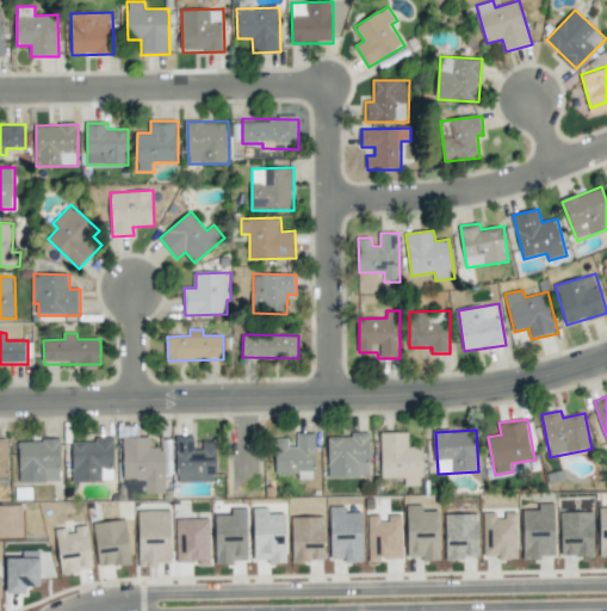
[(382,432),(383,479),(406,477),(407,486),(423,486),(423,448),(410,448),(409,432),(382,432)]
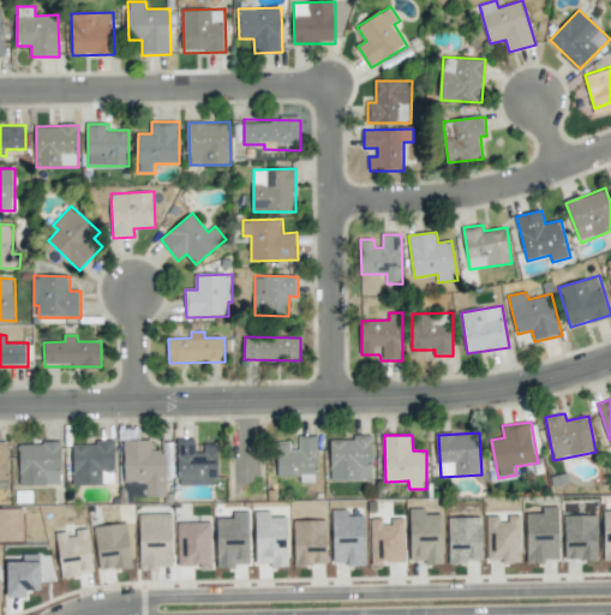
[(280,477),(303,477),(301,483),(316,483),(317,477),(319,477),(319,436),(301,436),(301,451),(292,451),(292,442),(279,443),(280,477)]
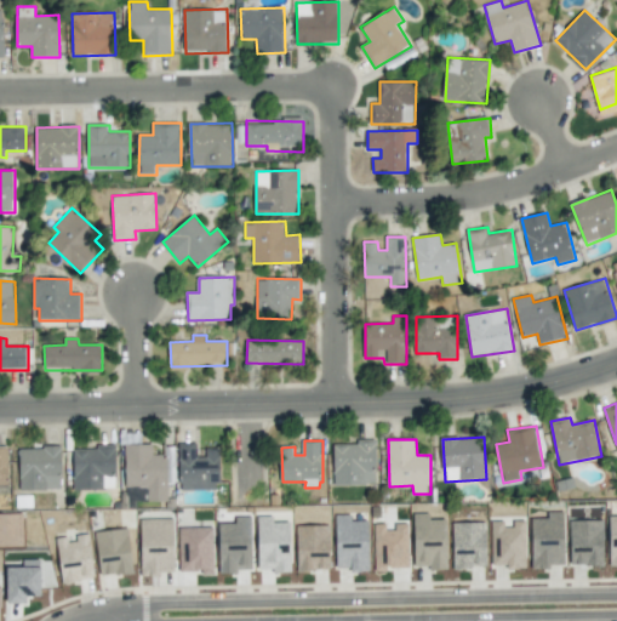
[(377,442),(335,442),(336,485),(377,485),(377,442)]
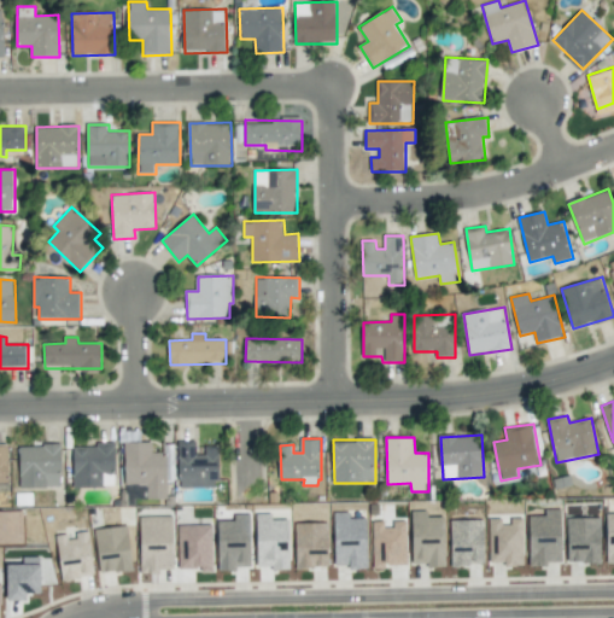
[(179,442),(197,441),(197,455),(206,455),(206,447),(220,445),(220,482),(216,481),(216,487),(182,488),(182,481),(180,481),(179,442)]
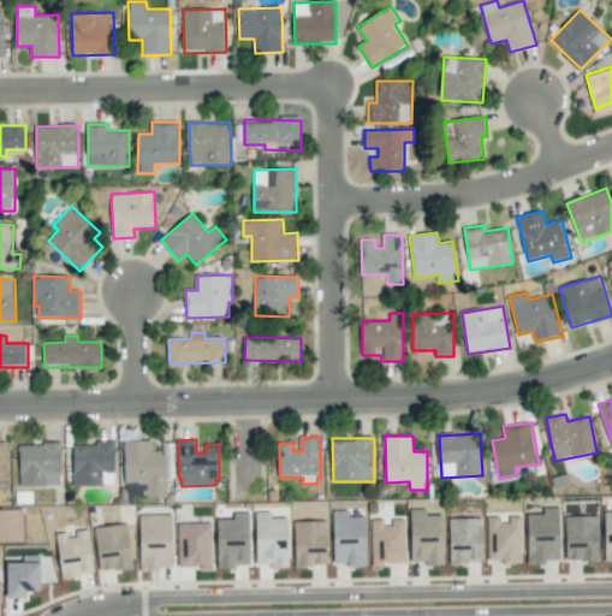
[(125,440),(152,440),(152,451),(164,451),(164,440),(166,440),(167,497),(148,497),(148,483),(125,483),(125,440)]
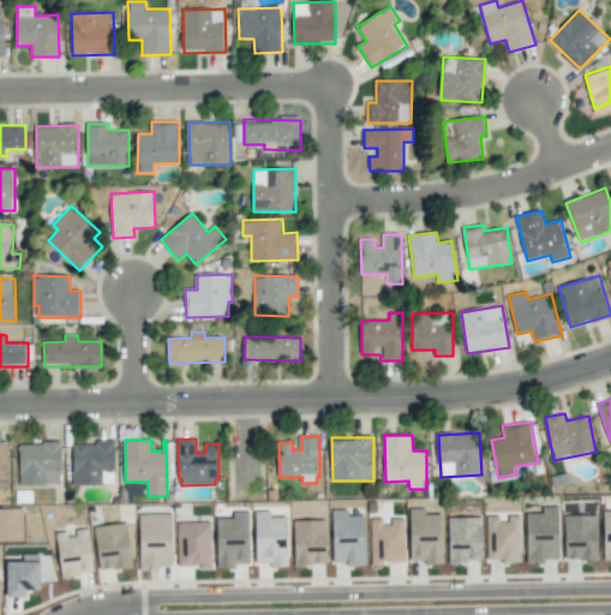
[(0,482),(10,482),(10,442),(0,442),(0,482)]
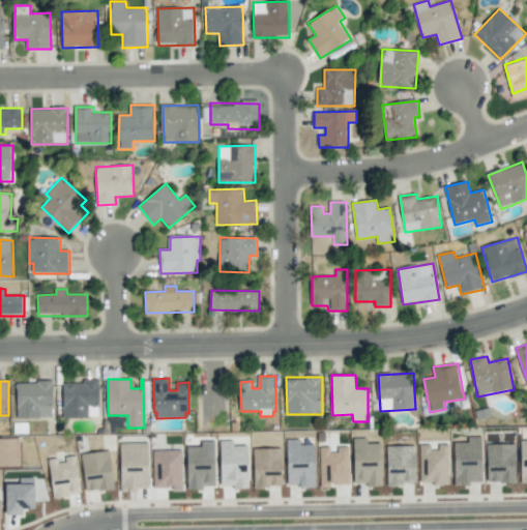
[(18,418),(54,417),(54,381),(18,382),(18,418)]
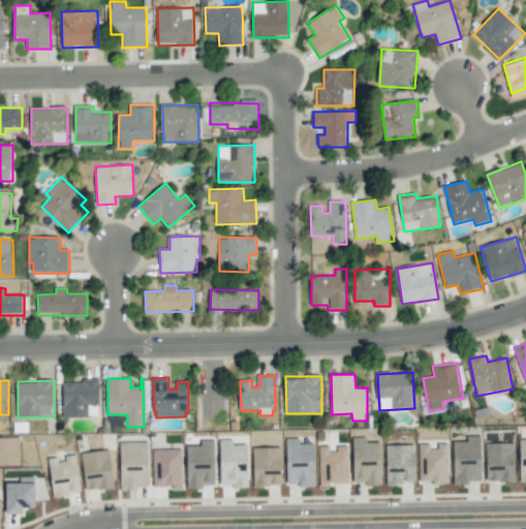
[(99,416),(99,380),(63,381),(64,417),(99,416)]
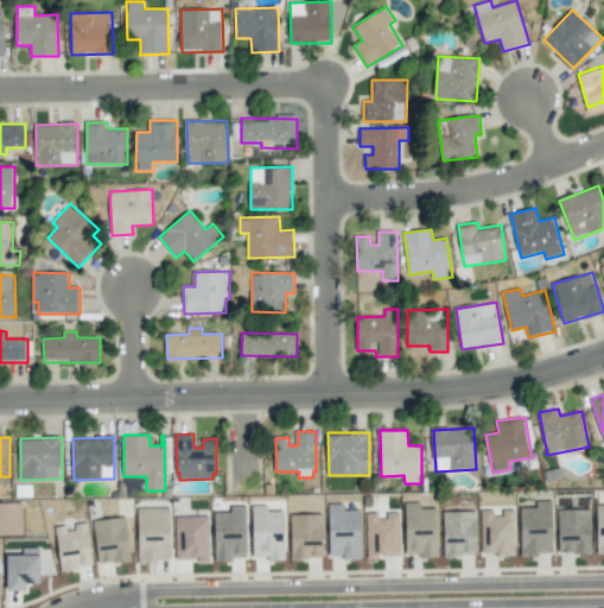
[(522,556),(554,555),(553,501),(538,501),(538,507),(521,507),(522,556)]
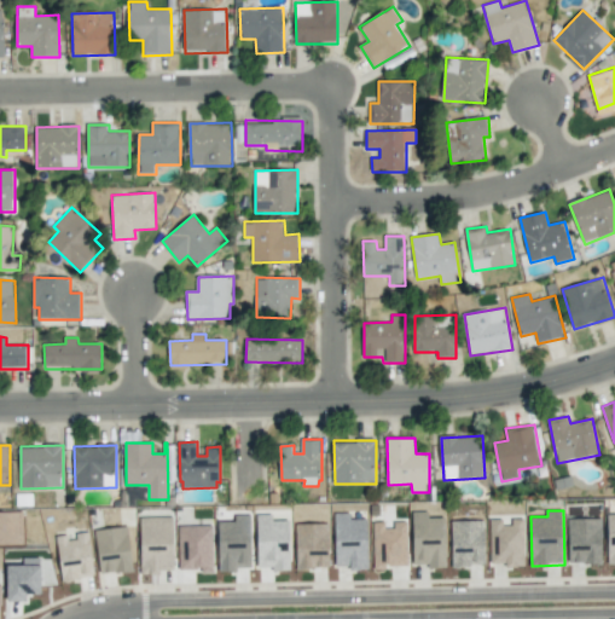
[(25,512),(0,512),(0,545),(25,545),(25,512)]
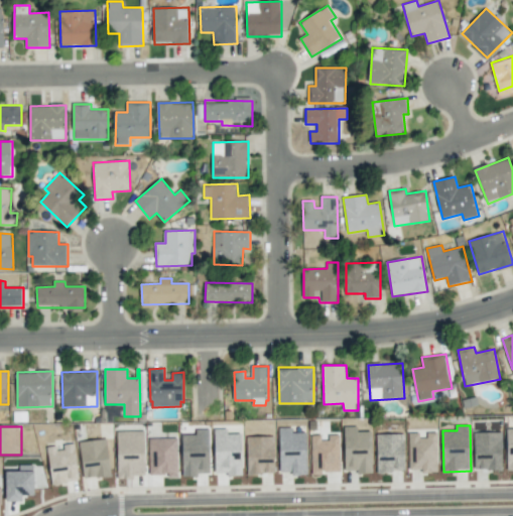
[(373,431),(358,432),(358,426),(345,427),(346,473),(373,472),(373,431)]
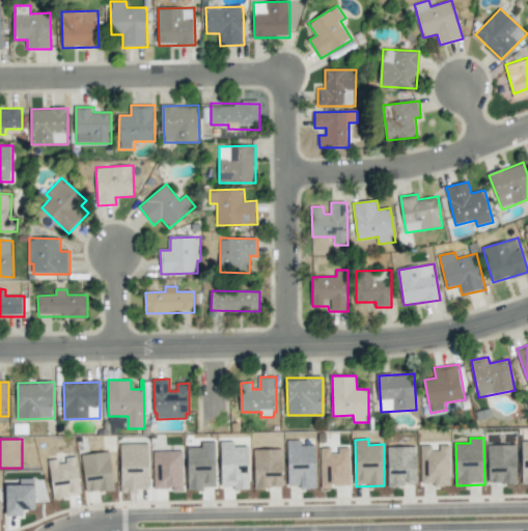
[(288,441),(302,440),(302,445),(315,445),(317,488),(310,487),(310,488),(302,490),(302,485),(289,485),(288,441)]
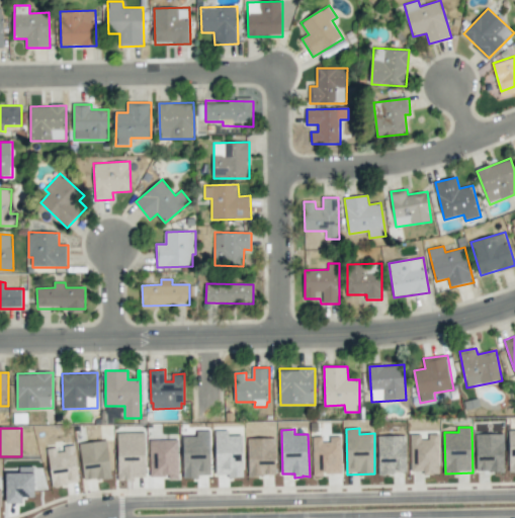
[(210,431),(211,475),(199,475),(199,479),(184,478),(184,436),(197,436),(197,431),(210,431)]
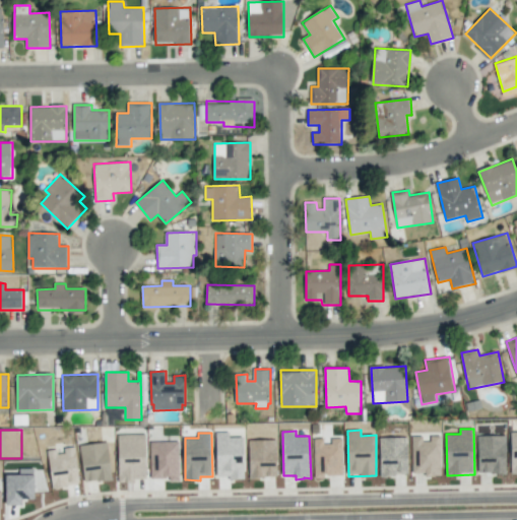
[(217,433),(230,433),(230,438),(244,438),(245,478),(231,479),(231,476),(217,476),(217,433)]
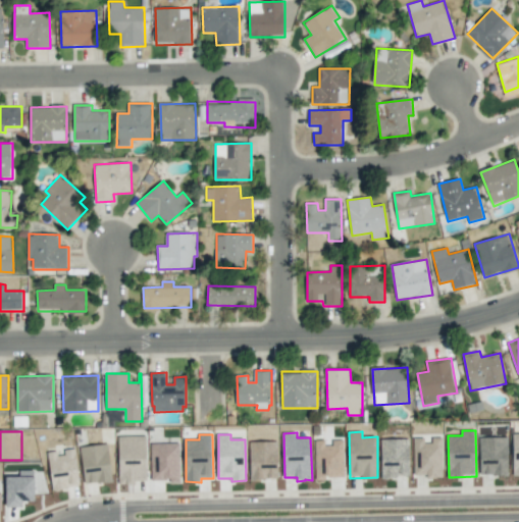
[(119,436),(147,436),(148,480),(136,480),(136,484),(127,484),(120,484),(119,436)]
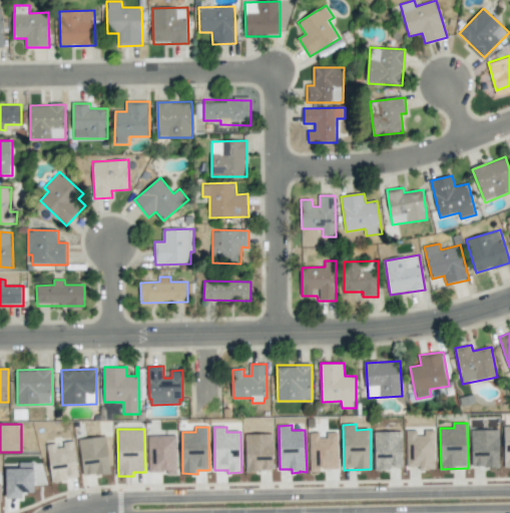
[(407,433),(408,467),(420,467),(420,470),(437,470),(437,430),(426,430),(426,433),(407,433)]
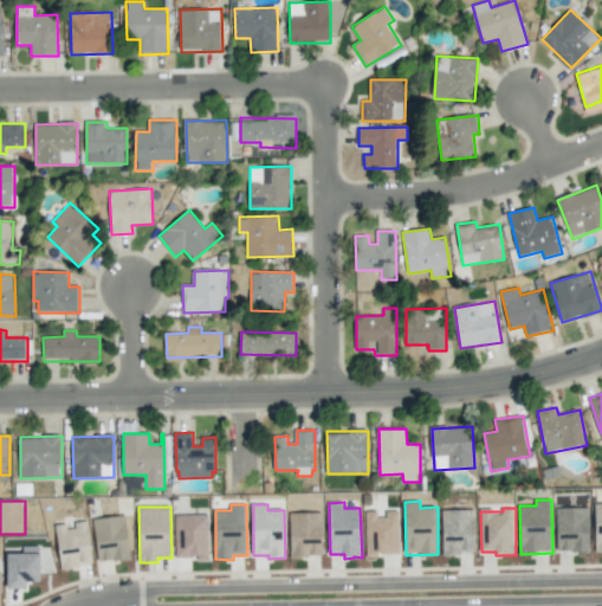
[(589,508),(557,508),(558,552),(590,552),(589,508)]
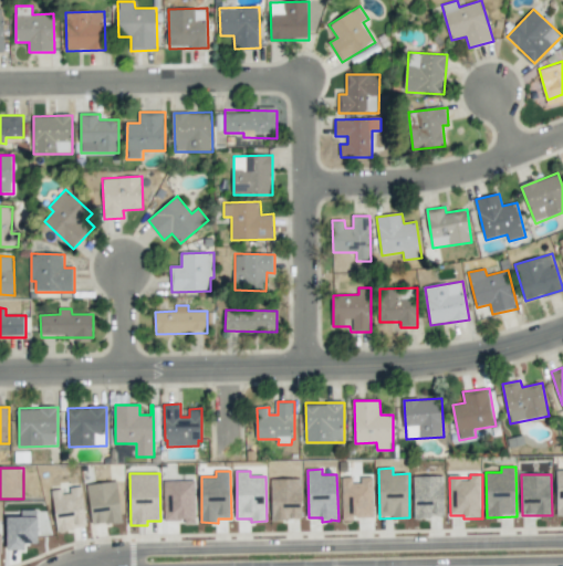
[(445,475),(414,477),(415,519),(446,517),(445,475)]
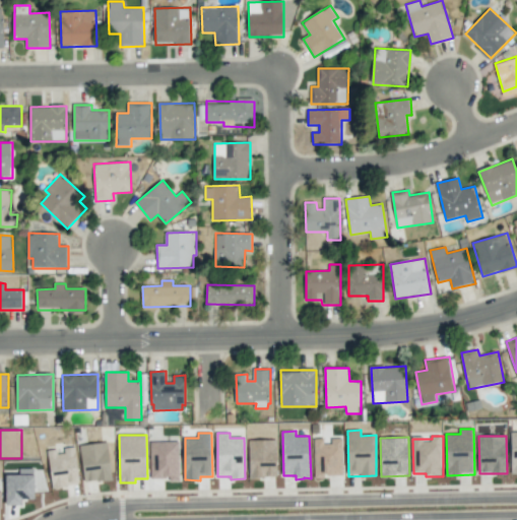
[(315,439),(324,439),(325,444),(332,444),(332,439),(342,438),(343,475),(328,475),(328,473),(325,473),(325,478),(316,478),(315,439)]
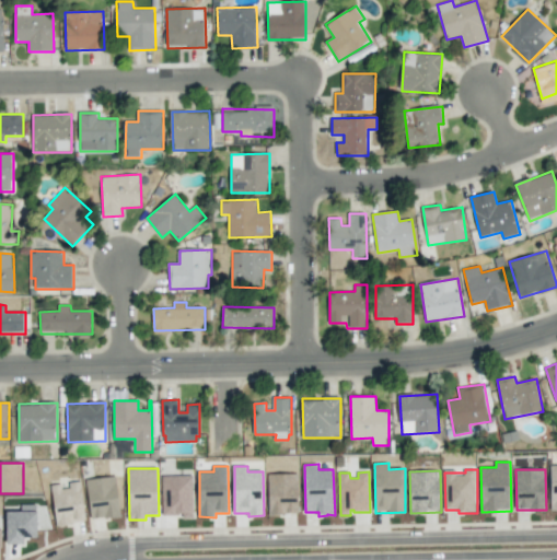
[(299,474),(269,475),(270,515),(300,514),(299,474)]
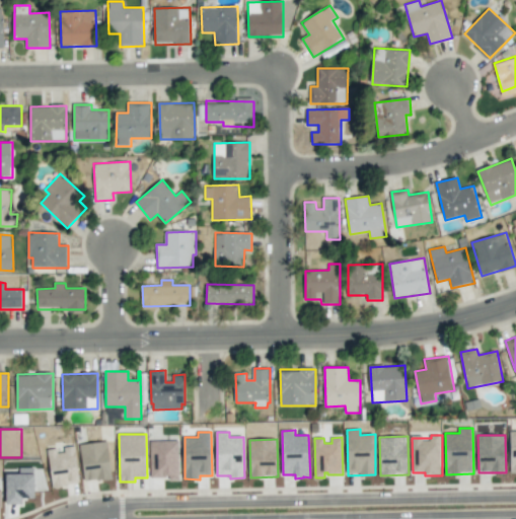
[(151,441),(179,440),(179,479),(170,479),(170,475),(167,475),(167,477),(151,477),(151,441)]
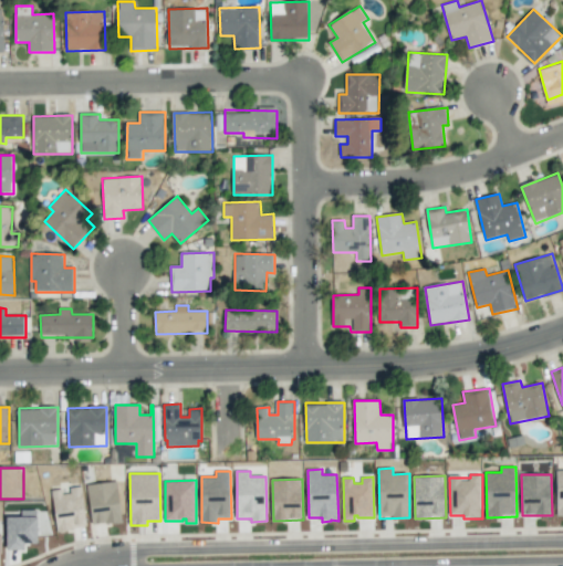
[(89,484),(117,481),(123,523),(113,525),(113,522),(106,523),(106,522),(93,524),(89,484)]
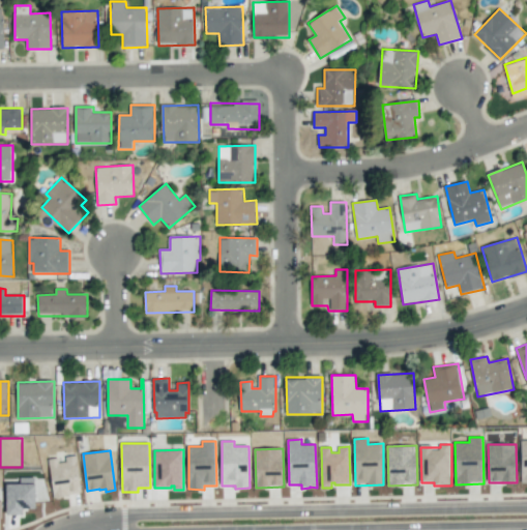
[(54,497),(82,494),(78,455),(66,457),(66,460),(50,461),(54,497)]
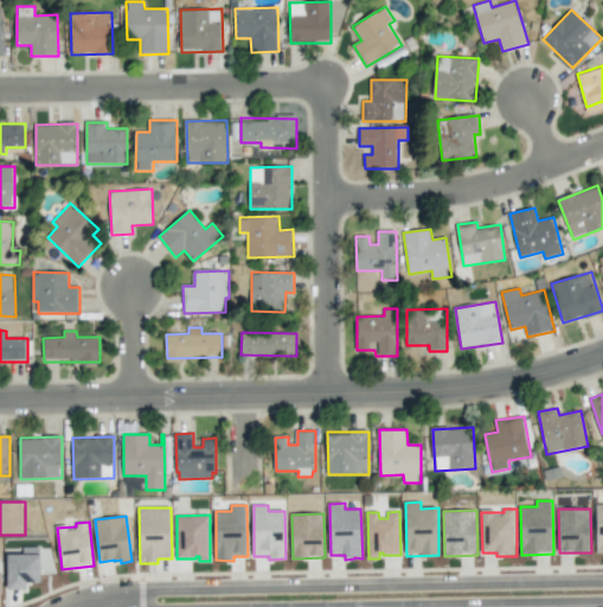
[(29,590),(29,583),(42,582),(40,547),(24,548),(24,554),(7,555),(8,590),(29,590)]
